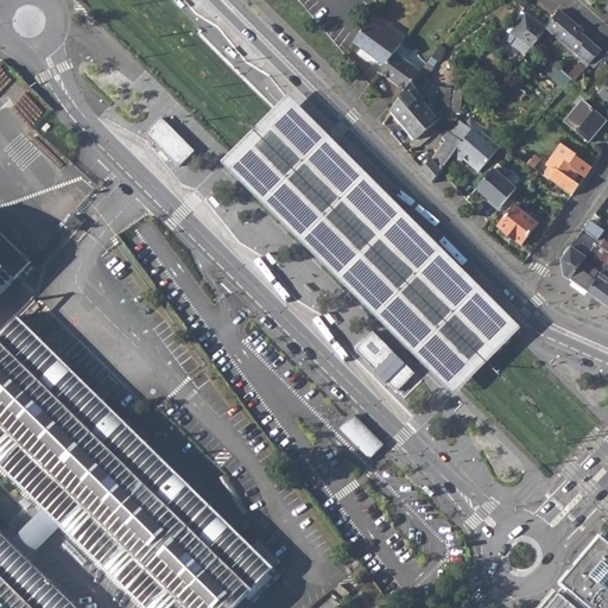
[(544,31),(576,55),(589,67),(601,52),(581,36),(583,32),(559,11),(544,31)]
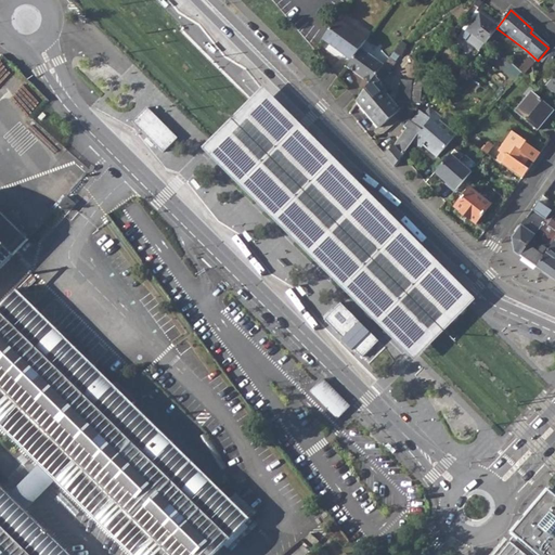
[(462,38),(466,42),(470,36),(483,46),(497,28),(479,14),(462,38)]
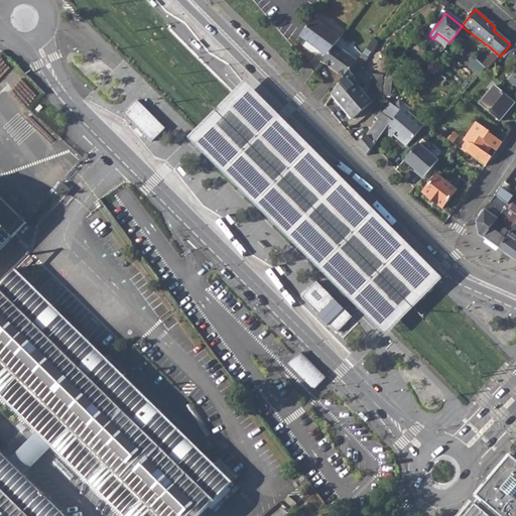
[(299,38),(328,58),(335,47),(341,39),(313,19),(299,38)]
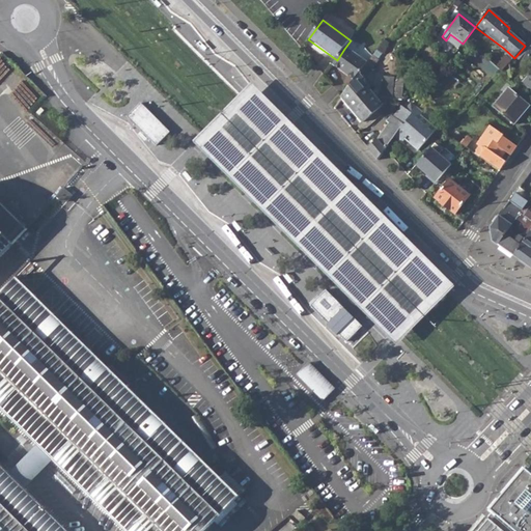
[(458,50),(463,44),(450,34),(446,40),(458,50)]
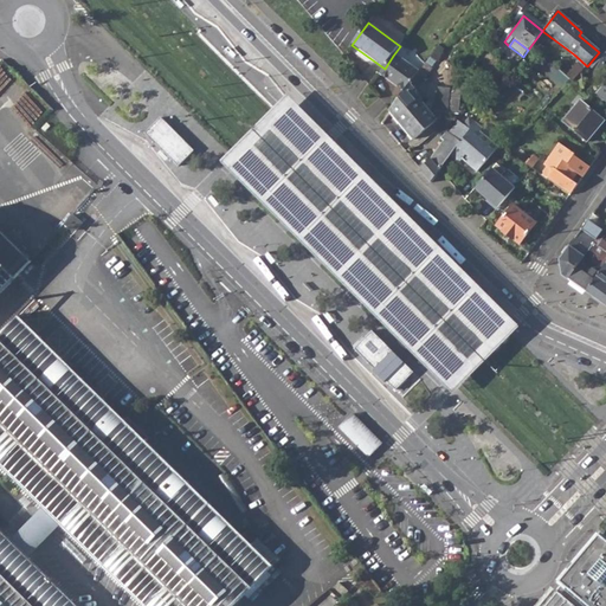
[(379,76),(405,95),(417,79),(420,75),(393,56),(385,69),(379,76)]
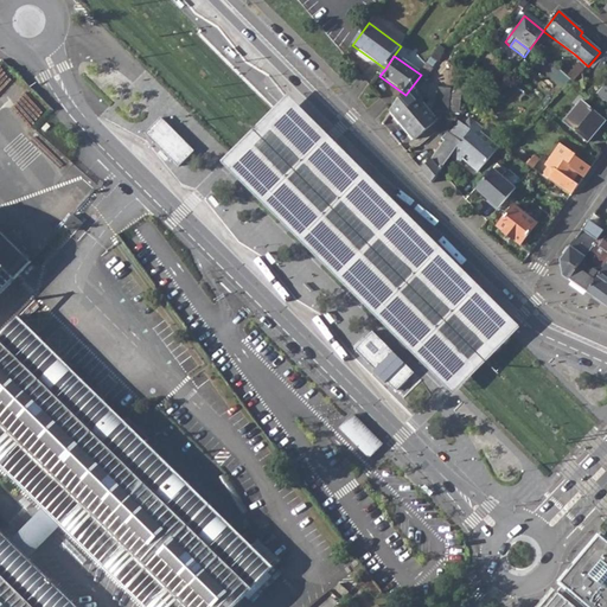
[(570,58),(558,72),(568,81),(572,84),(585,70),(570,58)]
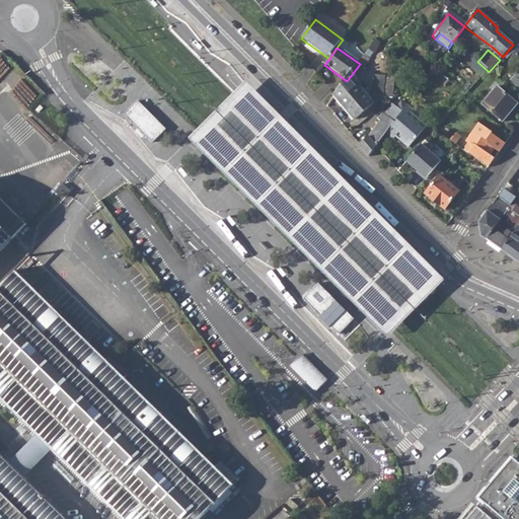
[(464,61),(480,75),(485,71),(486,69),(477,62),(470,55),(464,61)]
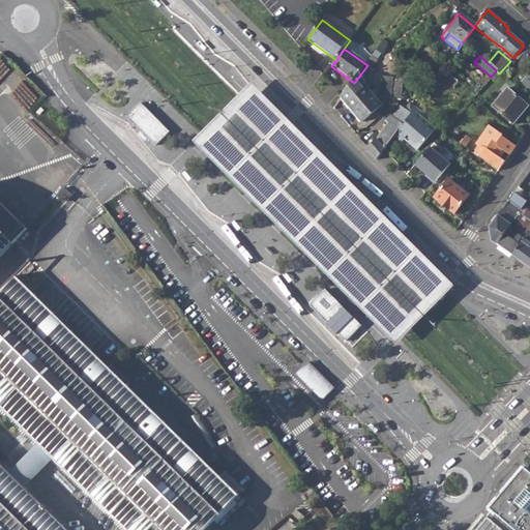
[(372,79),(364,69),(354,83),(342,99),(362,124),(382,107),(366,89),(369,88),(365,84),(372,79)]
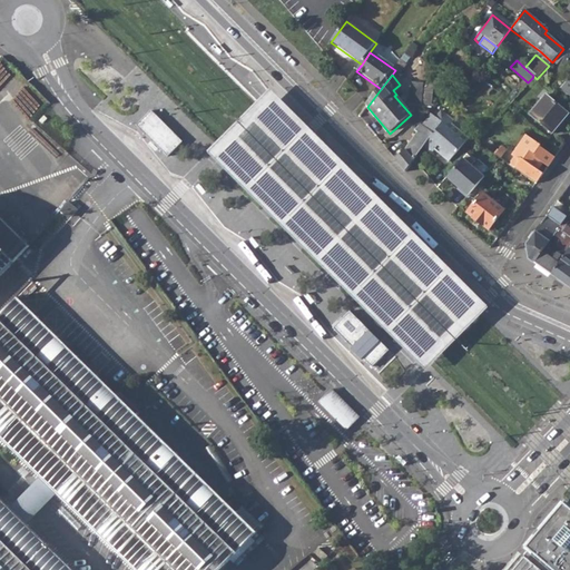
[(569,77),(559,89),(569,99),(569,77)]
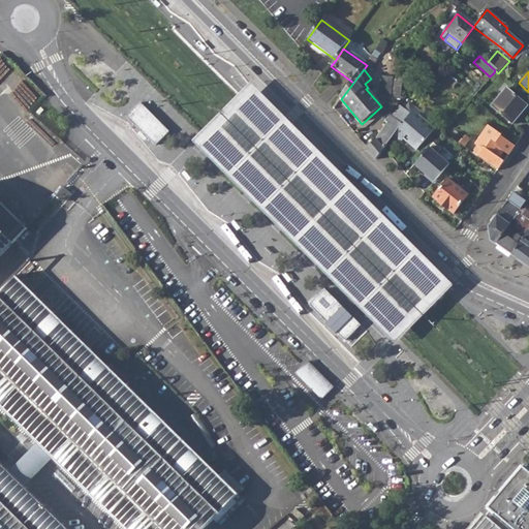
[(382,98),(392,99),(392,97),(393,84),(394,79),(384,78),(382,98)]
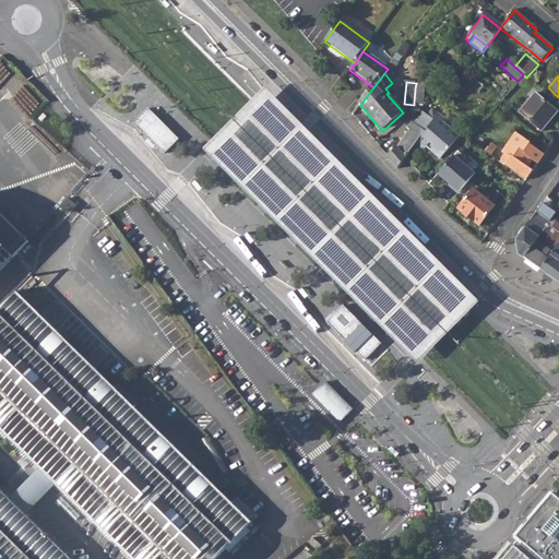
[(415,88),(414,103),(424,104),(425,90),(415,88)]
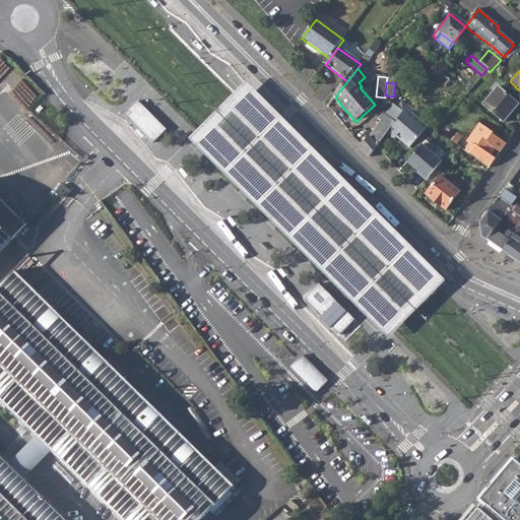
[(285,120),(250,84),(237,98),(222,113),(212,122),(201,133),(194,141),(197,144),(382,330),(388,336),(393,340),(450,284),(285,120)]
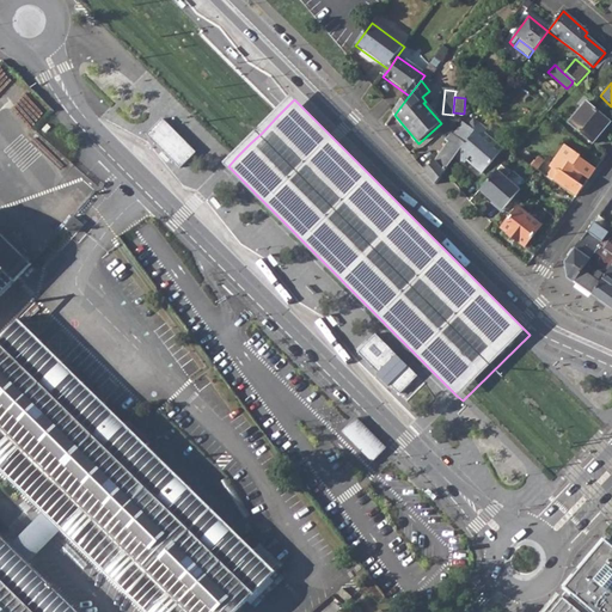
[(568,124),(592,145),(609,123),(585,103),(568,124)]
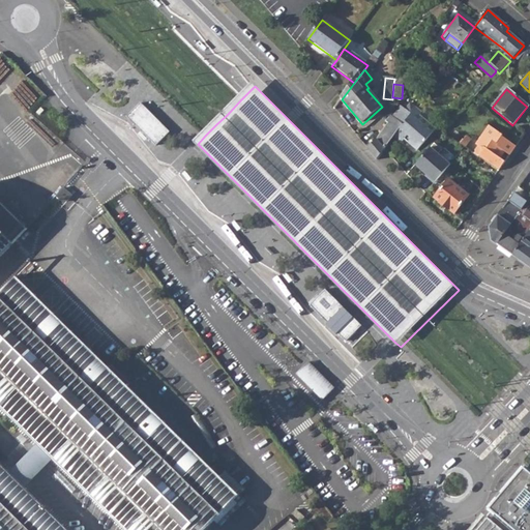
[(156,146),(170,131),(141,102),(126,117),(156,146)]
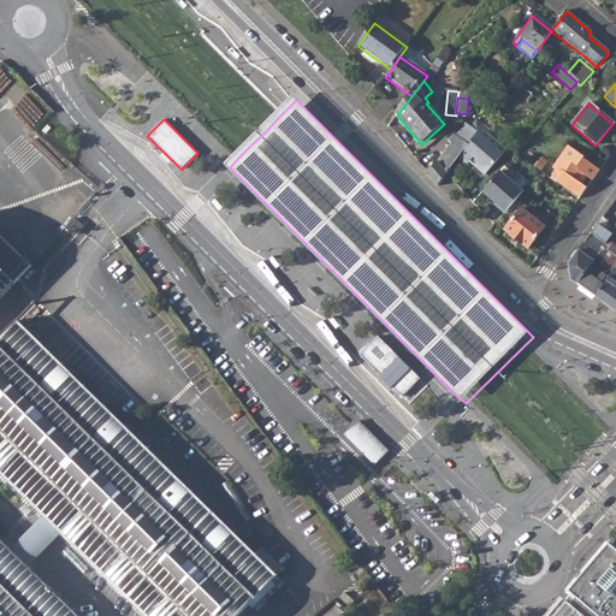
[(426,172),(438,188),(446,176),(458,159),(478,134),(466,125),(456,138),(454,137),(450,140),(448,143),(450,144),(436,164),(426,172)]
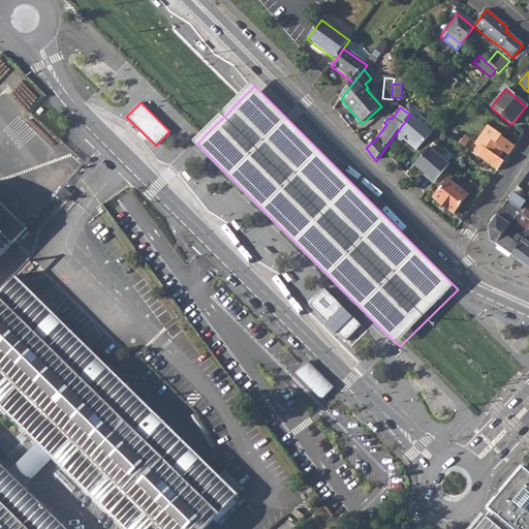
[(403,141),(415,151),(434,129),(418,116),(419,114),(414,109),(410,115),(394,136),(401,143),(403,141)]
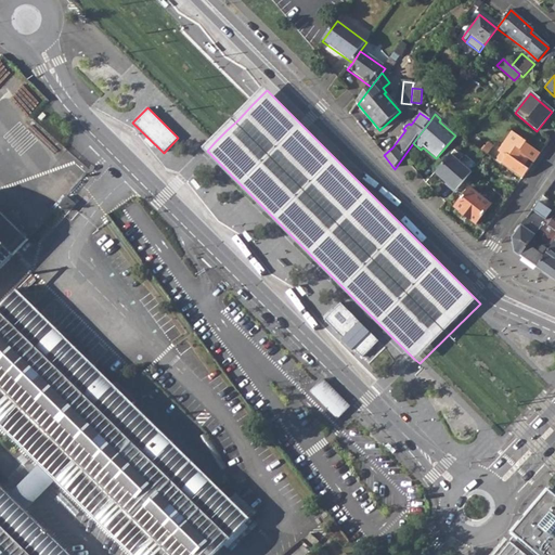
[(0,181),(13,194),(21,191),(17,189),(41,166),(43,168),(46,160),(0,115),(0,181)]
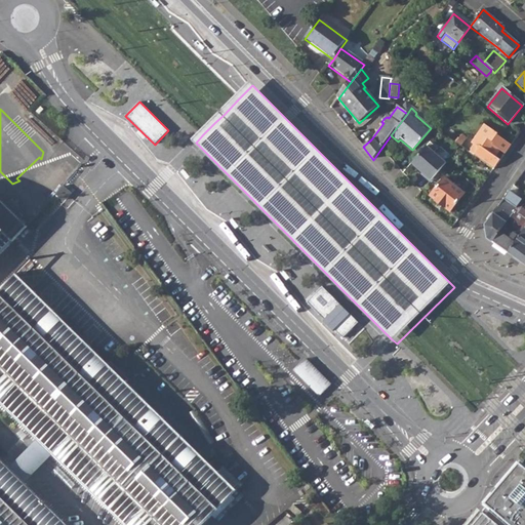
[(492,169),(498,160),(493,156),(498,150),(503,154),(510,145),(496,135),(496,134),(483,124),(470,143),(473,145),(468,153),(492,169)]
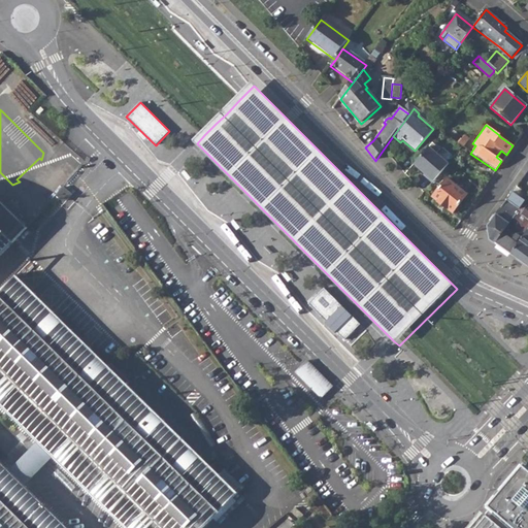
[(147,137),(140,131),(137,133),(144,140),(147,137)]
